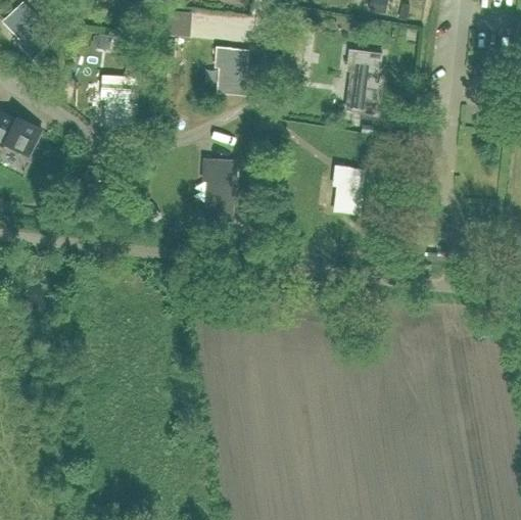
[(41,45),(53,34),(22,1),(11,11),(20,19),(10,29),(26,45),(24,47),(31,55),(41,45)]
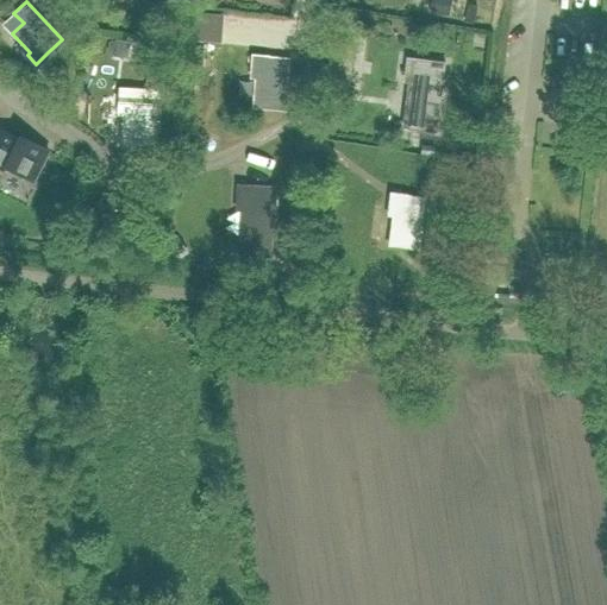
[(283,94),(286,56),(268,55),(268,54),(251,52),(250,65),(254,65),(251,92),(266,93),(264,107),(282,108),(283,94)]
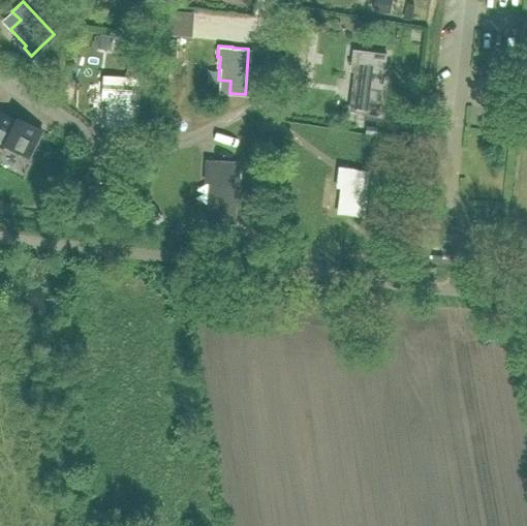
[(364,97),(377,99),(383,54),(367,52),(367,51),(352,49),(351,60),(355,61),(352,83),(365,85),(364,97)]
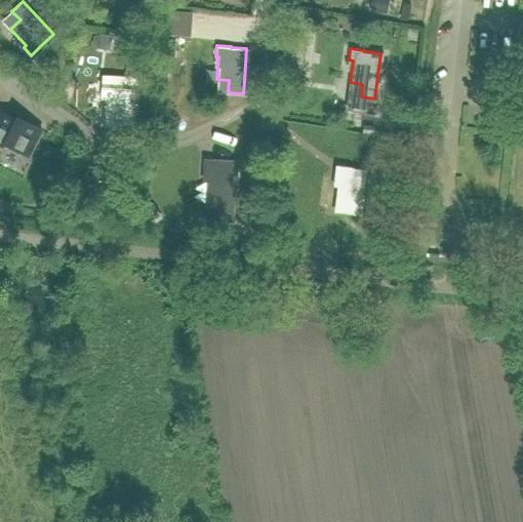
[(116,122),(130,122),(132,77),(116,76),(102,75),(101,86),(105,86),(104,109),(116,110),(116,122)]
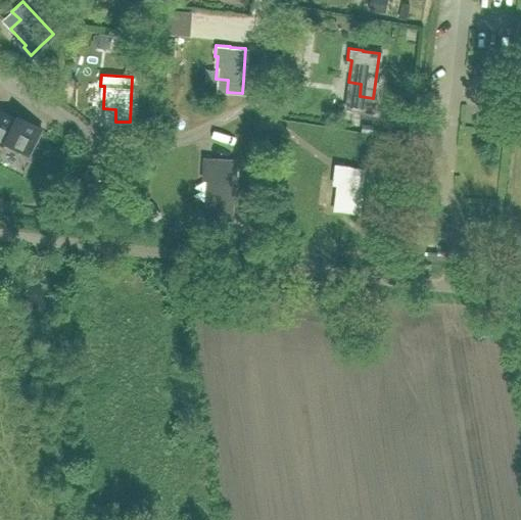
[(2,140),(28,152),(40,128),(17,116),(16,119),(0,110),(0,141),(1,142),(2,140)]
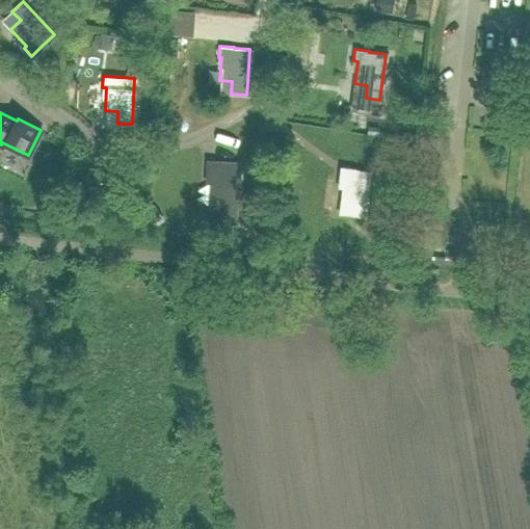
[(220,208),(235,209),(238,163),(221,162),(221,161),(207,160),(206,172),(210,173),(209,194),(221,195),(220,208)]
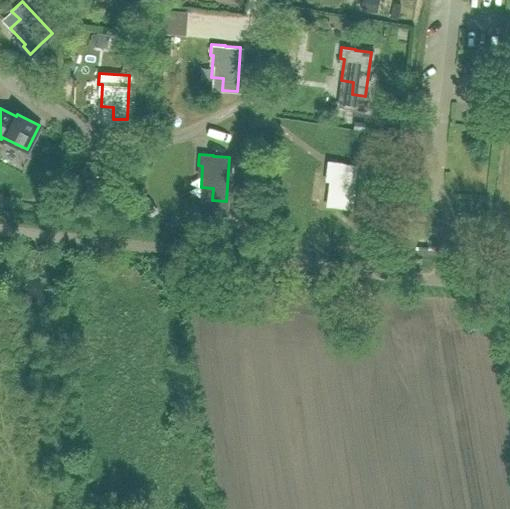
[(337,206),(351,208),(356,164),(341,162),(327,160),(325,171),(329,171),(326,193),(338,194),(337,206)]
